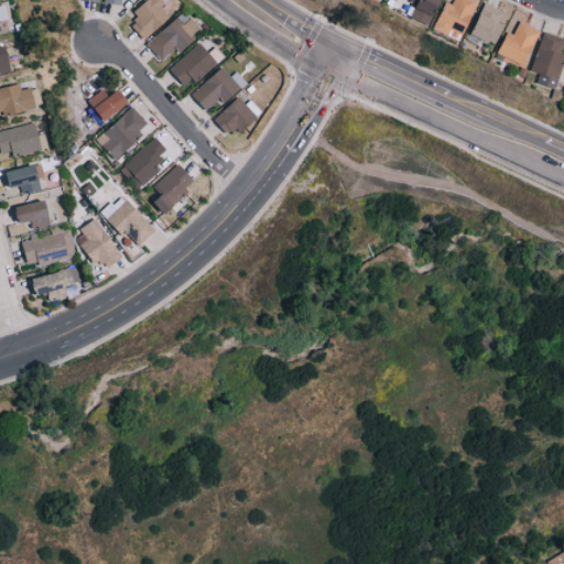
[(169,15),(160,8),(165,2),(163,0),(145,0),(133,13),(138,18),(130,25),(145,41),(169,15)]
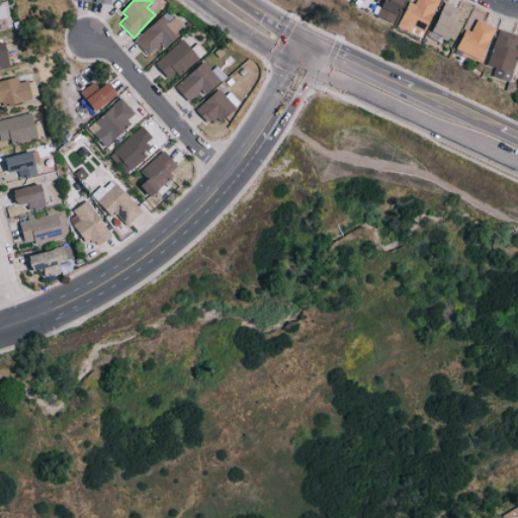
[(376,14),(394,23),(406,0),(376,0),(375,3),(381,5),(376,14)]
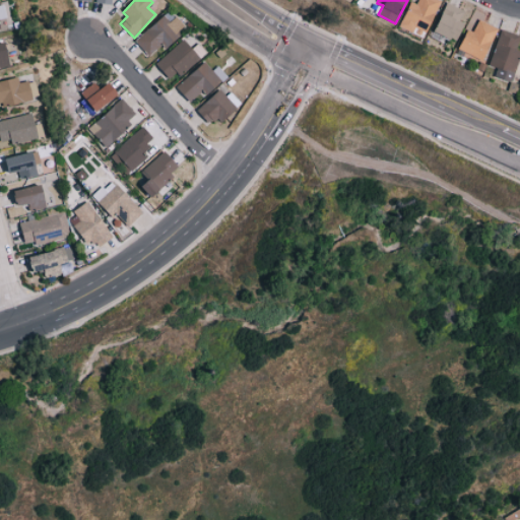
[(400,27),(414,33),(416,27),(429,33),(441,0),(418,0),(417,4),(410,1),(400,27)]
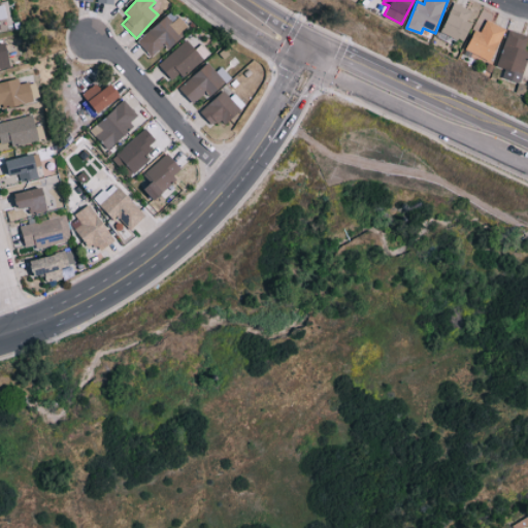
[(465,41),(471,23),(467,21),(471,9),(454,4),(443,34),(465,41)]
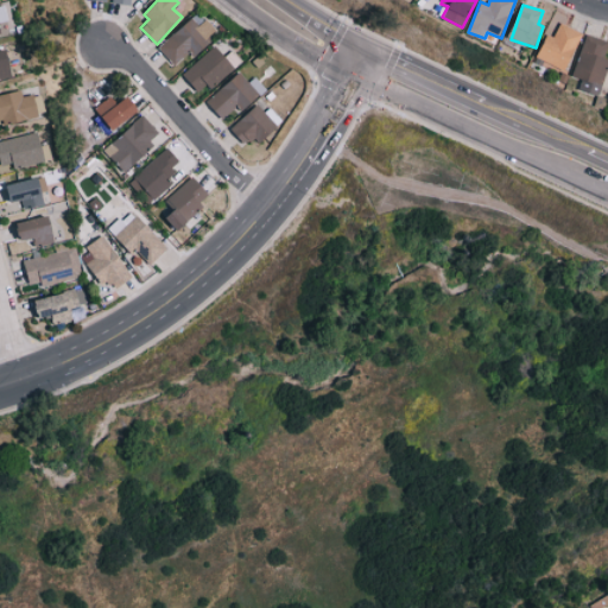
[(197,26),(191,19),(158,46),(172,65),(190,51),(192,54),(217,33),(207,19),(197,26)]
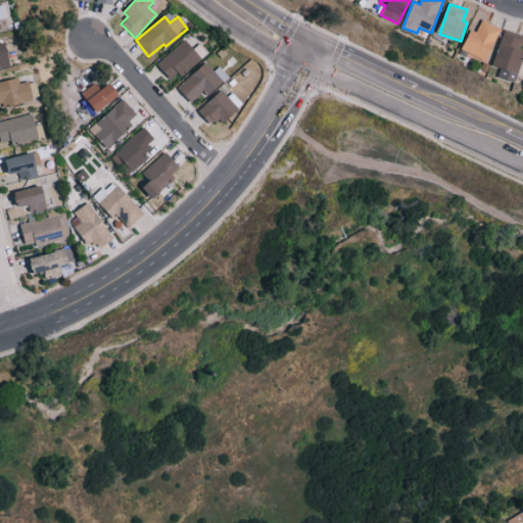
[(501,28),(481,20),(477,32),(470,29),(463,50),(466,51),(465,55),(487,63),(501,28)]
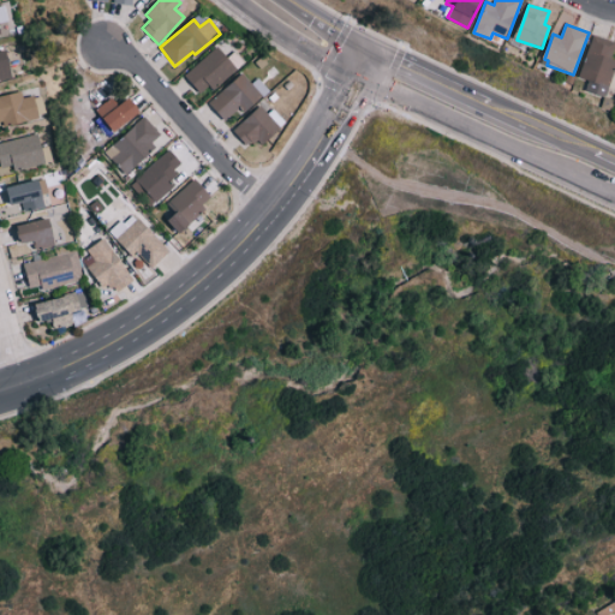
[(585,90),(605,96),(614,67),(614,58),(610,57),(614,43),(614,41),(592,35),(579,77),(589,79),(585,90)]
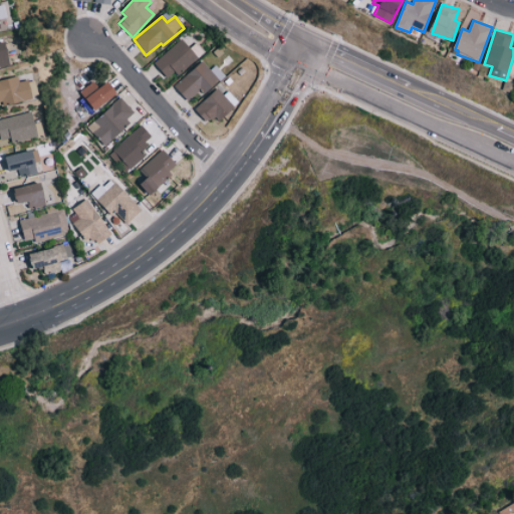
[(170,80),(197,55),(181,38),(154,63),(170,80)]
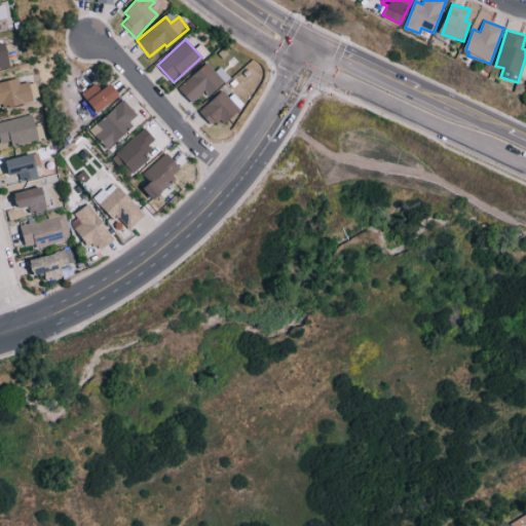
[(0,68),(11,66),(6,42),(0,43),(0,68)]
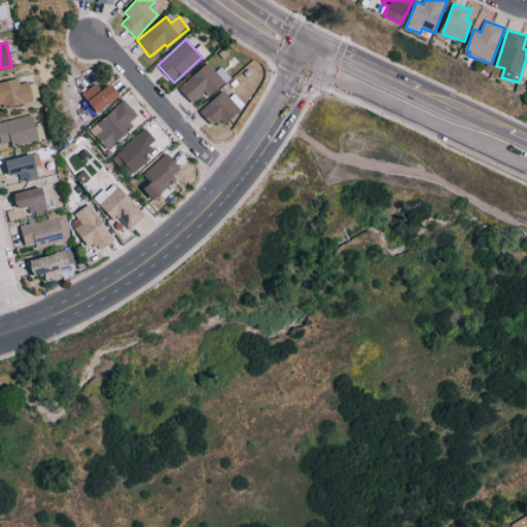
[(178,89),(192,103),(205,91),(210,96),(224,82),(206,63),(178,89)]
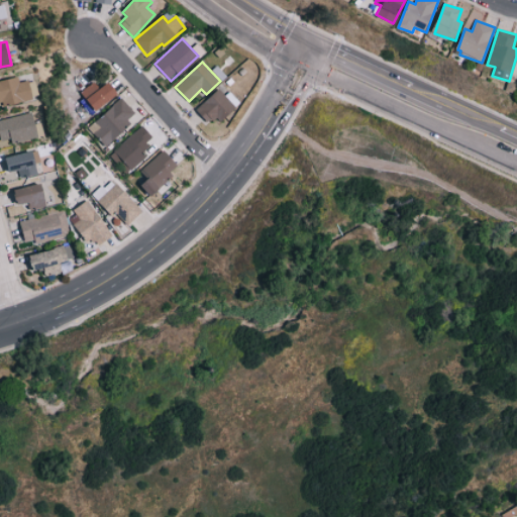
[(19,83),(17,78),(0,81),(0,101),(1,102),(2,106),(37,98),(33,80),(19,83)]
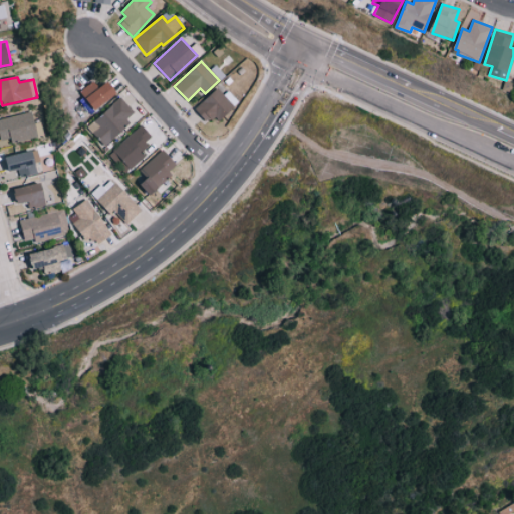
[(99,88),(95,81),(81,89),(93,109),(119,94),(111,81),(99,88)]
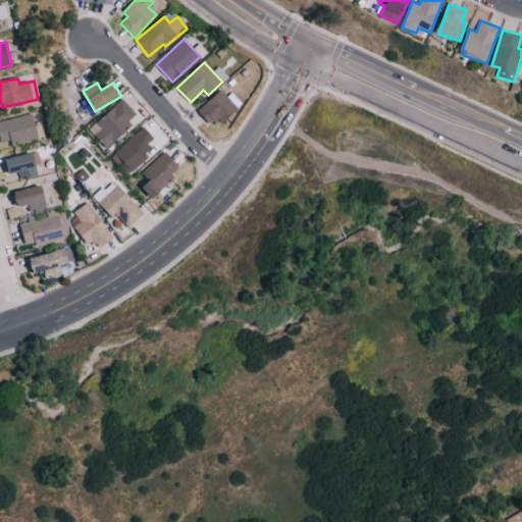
[(210,124),(217,118),(222,123),(242,105),(230,92),(226,96),(220,90),(197,110),(210,124)]
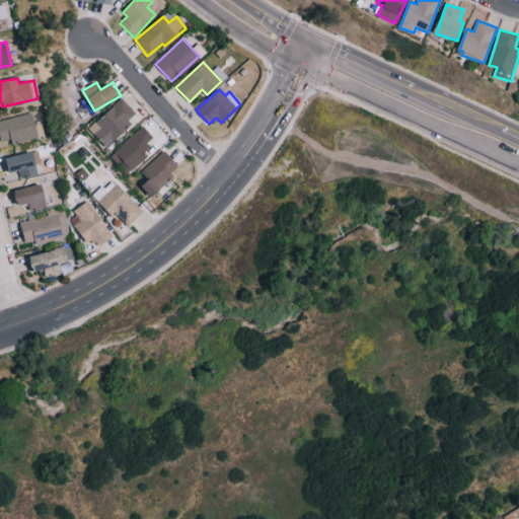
[(132,125),(128,121),(135,114),(121,98),(88,129),(106,148),(132,125)]
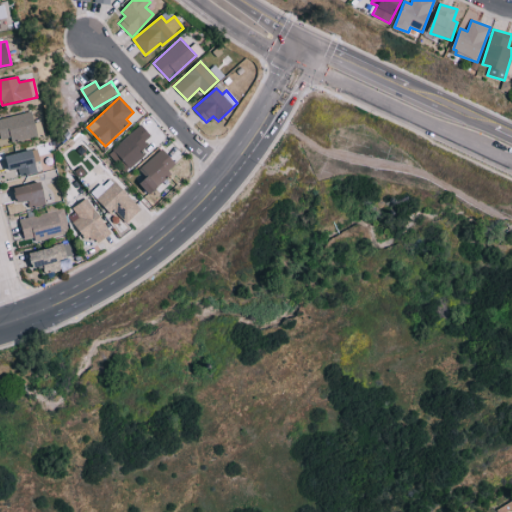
[(37,135),(31,111),(0,118),(0,137),(1,139),(10,137),(11,142),(37,135)]
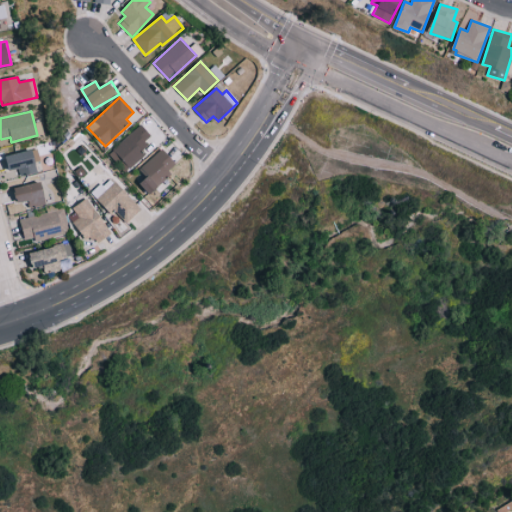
[(108,151),(122,172),(144,156),(140,150),(152,142),(141,127),(108,151)]
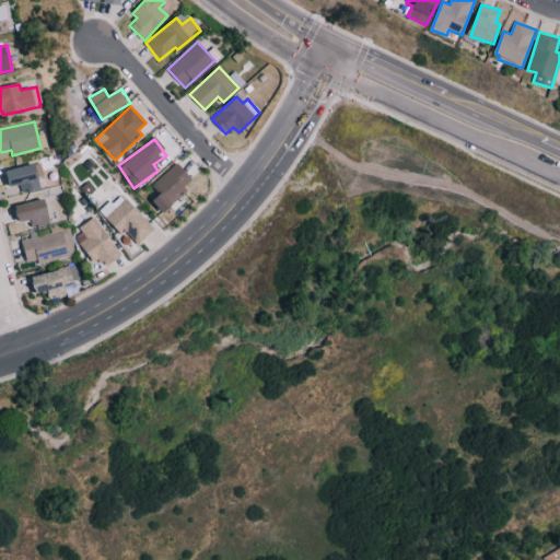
[(152,186),(161,195),(153,201),(163,211),(196,182),(177,162),(152,186)]
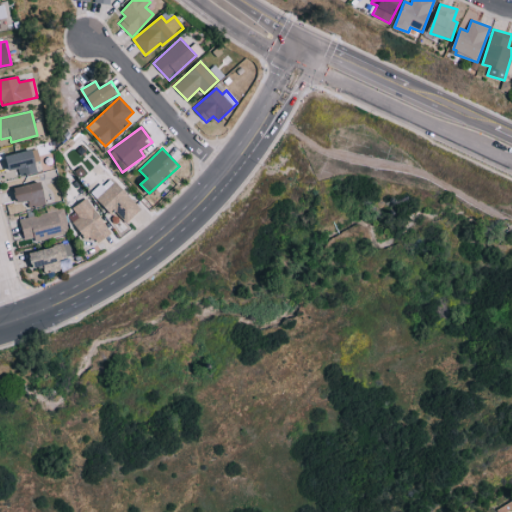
[(19,176),(38,172),(34,150),(4,155),(7,170),(17,168),(19,176)]
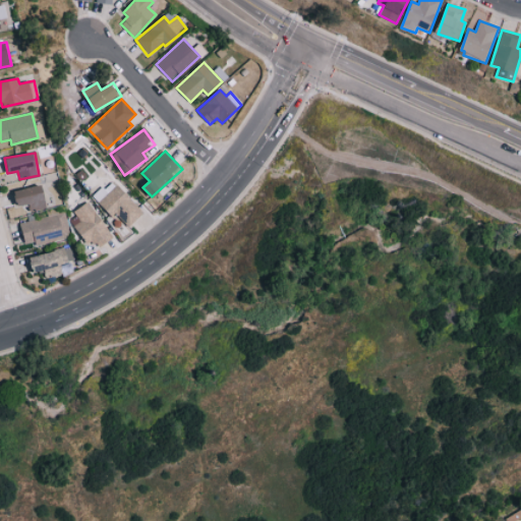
[(143,212),(110,180),(94,196),(128,229),(143,212)]
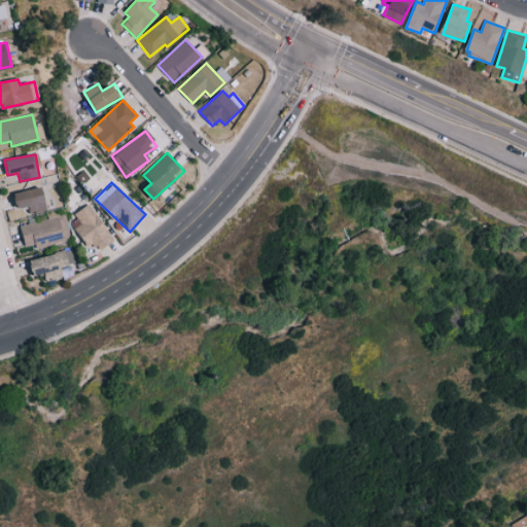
[(29,207),(30,213),(47,211),(44,188),(14,191),(16,208),(29,207)]
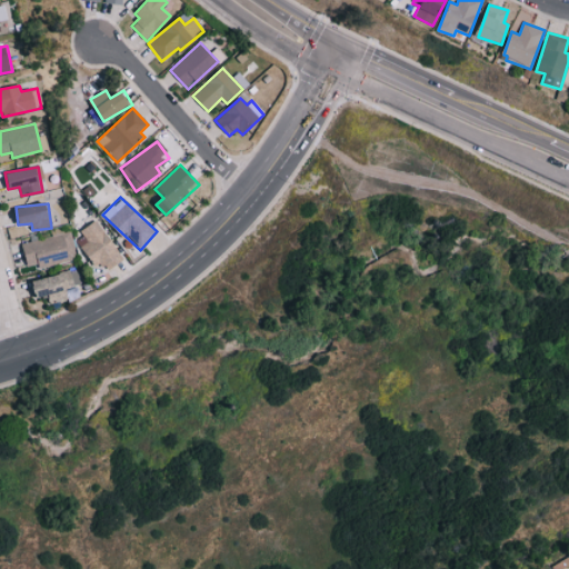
[(85,237),(78,240),(95,267),(102,262),(108,270),(123,260),(98,220),(80,230),(85,237)]
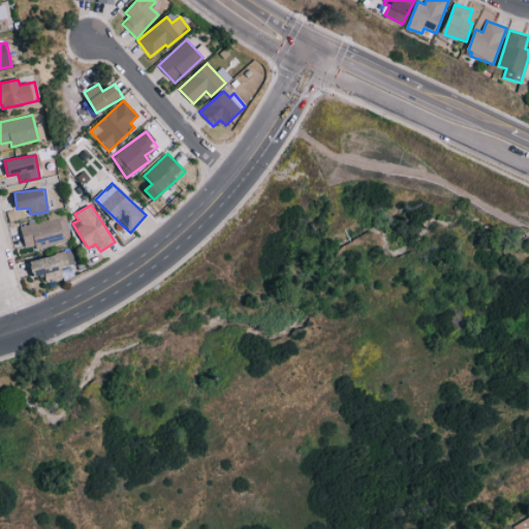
[(20,226),(26,248),(36,245),(37,249),(71,241),(64,215),(20,226)]
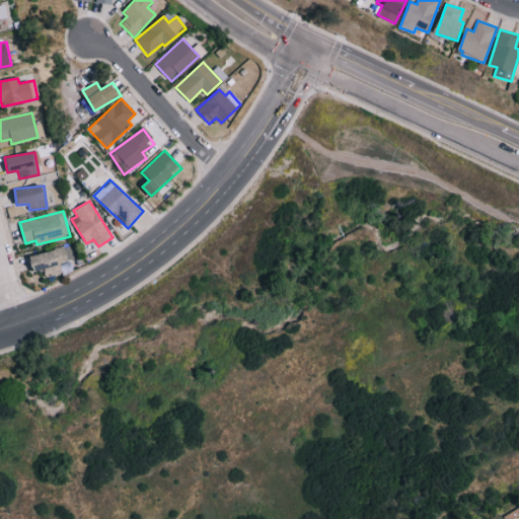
[(33,272),(44,270),(45,275),(73,269),(69,247),(29,254),(33,272)]
